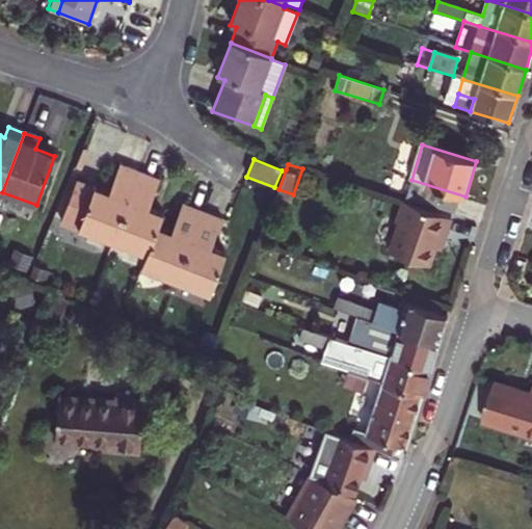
[(113,242),(140,173),(120,165),(109,193),(77,181),(61,222),(113,242)]
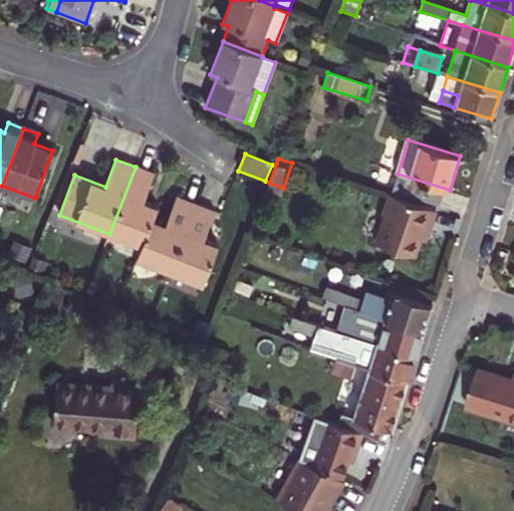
[(136,167),(109,234),(142,247),(152,220),(157,208),(144,202),(155,174),(136,167)]
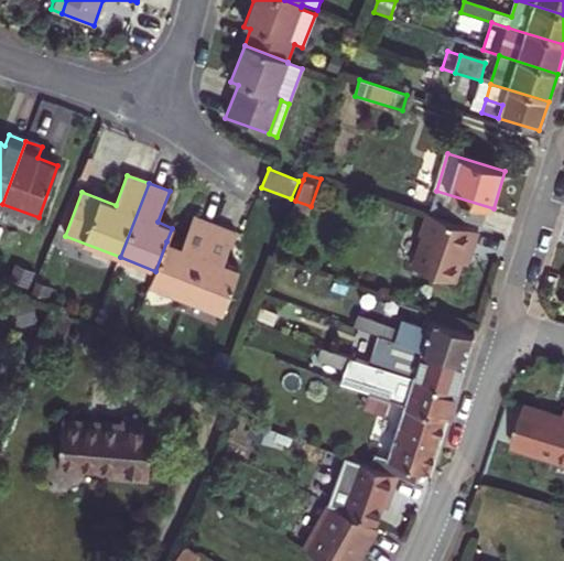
[(494,208),(436,191),(435,192),(494,209),(494,208)]
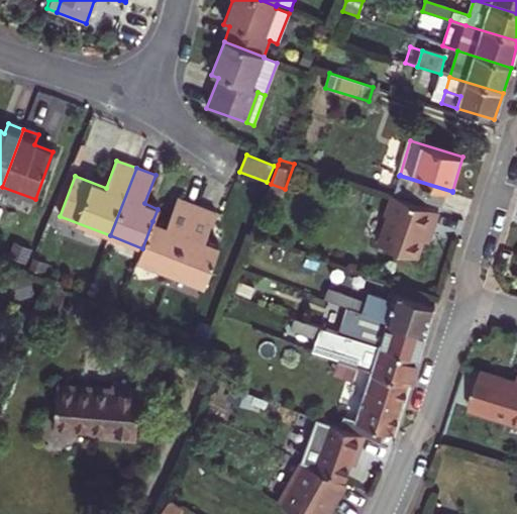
[(447,191),(400,177),(396,193),(442,207),(447,191)]
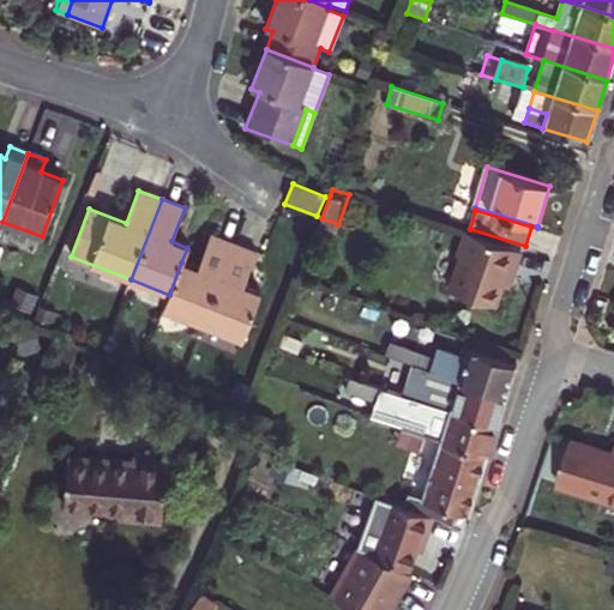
[(513,276),(522,253),(465,234),(457,259),(461,260),(450,293),(497,308),(504,288),(509,275),(513,276)]
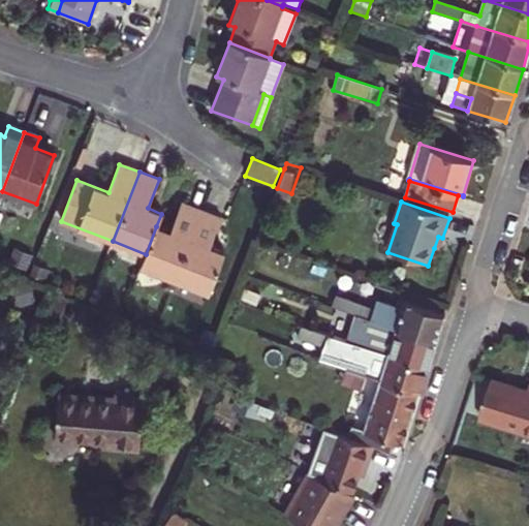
[(141,268),(175,280),(201,211),(182,203),(170,231),(156,226),(146,254),(141,268)]
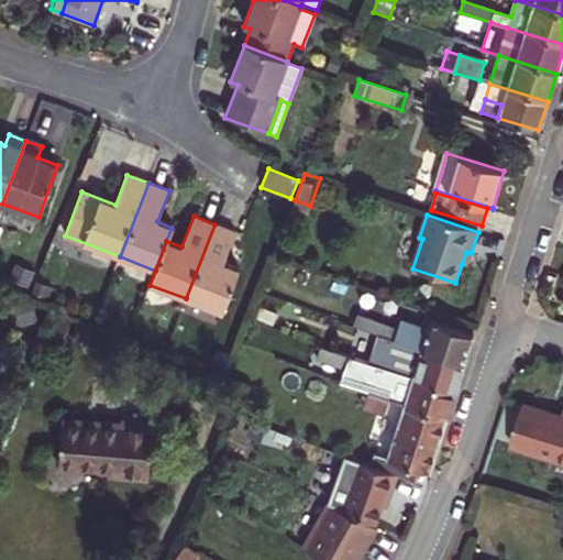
[(214,224),(186,298),(221,313),(239,268),(223,263),(235,232),(214,224)]
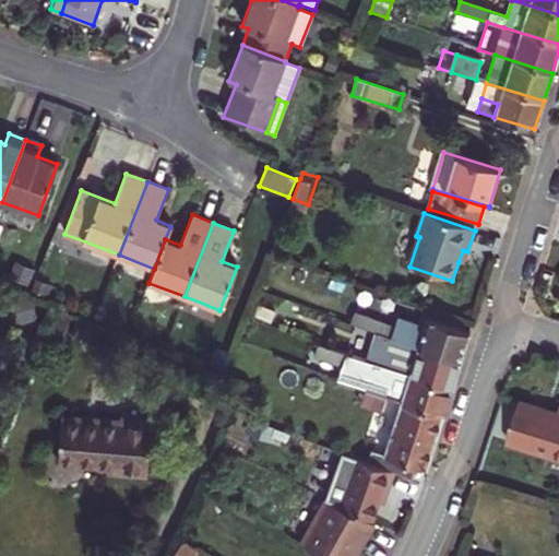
[(464,264),(467,251),(463,250),(459,262),(464,264)]
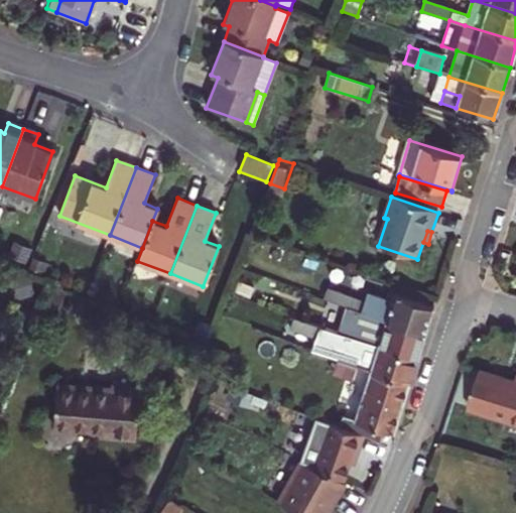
[(47,304),(58,309),(66,293),(53,288),(47,304)]
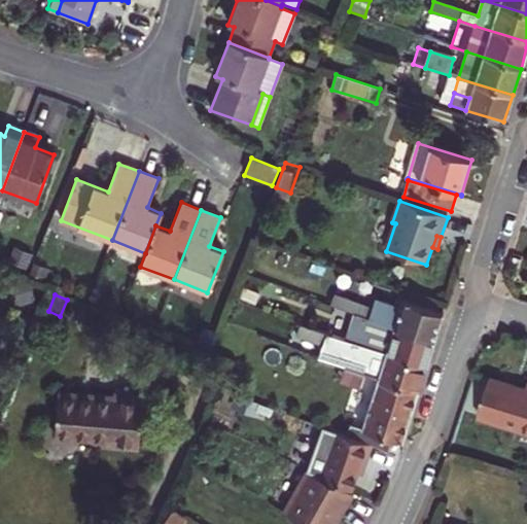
[(360,306),(335,295),(331,306),(357,315),(360,306)]
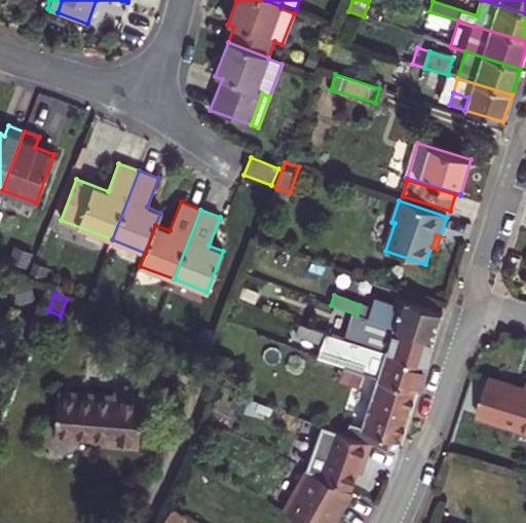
[(375,299),(372,309),(368,320),(434,342),(442,314),(397,299),(393,306),(375,299)]
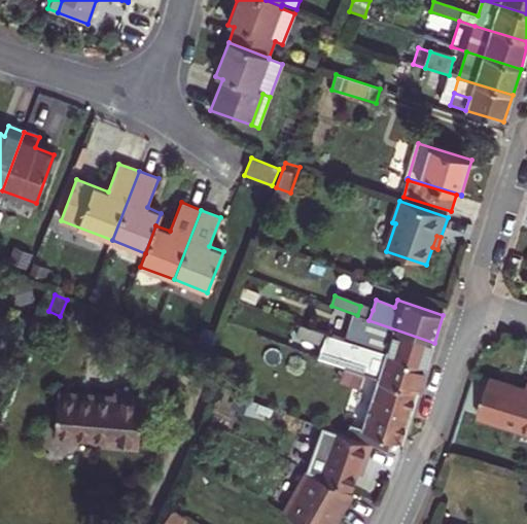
[(434,343),(369,320),(357,316),(327,306),(324,314),(351,324),(345,341),(426,368),(434,343)]
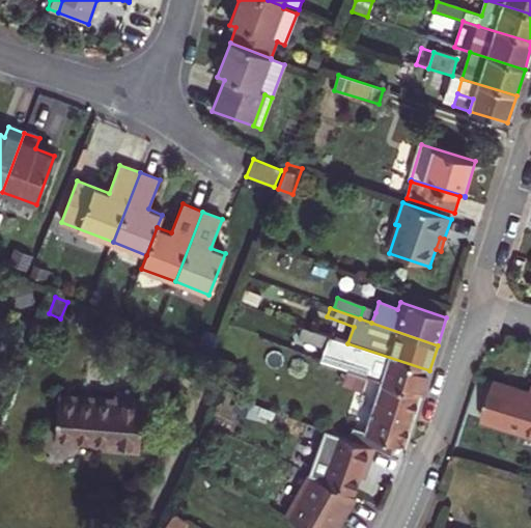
[(375,312),(363,308),(360,317),(360,318),(371,323),(375,312)]
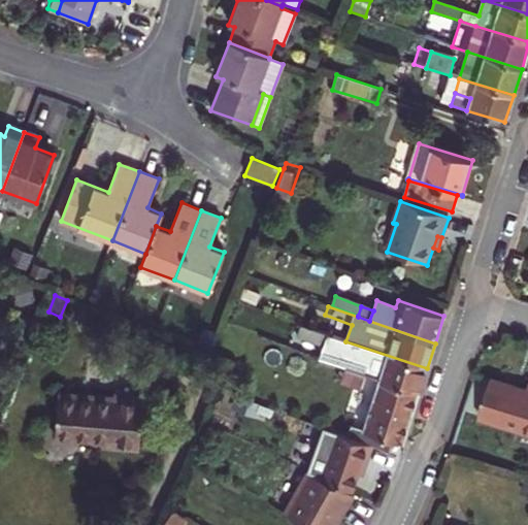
[(345,341),(300,326),(297,337),(323,347),(320,358),(345,368),(365,375),(380,380),(419,393),(427,368),(345,341)]
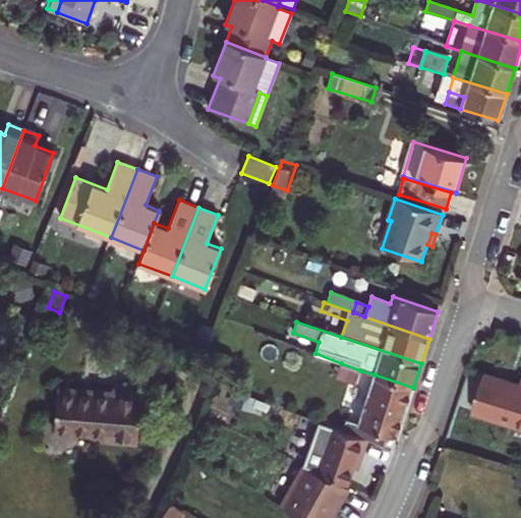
[(360,370),(341,363),(336,379),(355,386),(360,370)]
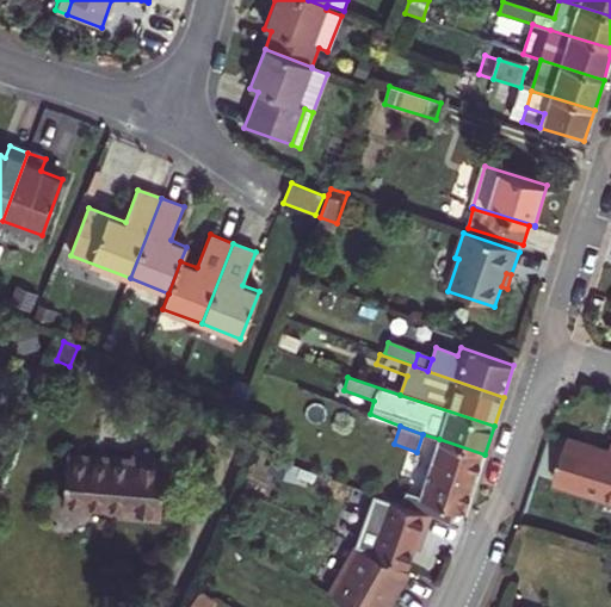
[(419,497),(466,512),(485,454),(439,439),(419,497)]
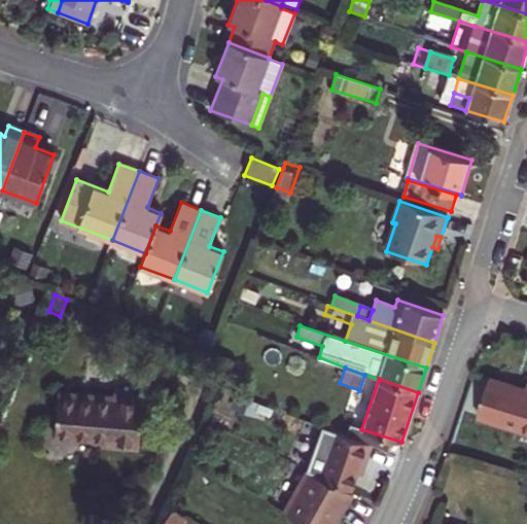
[(526,391),(492,380),(481,418),(526,432),(526,391)]
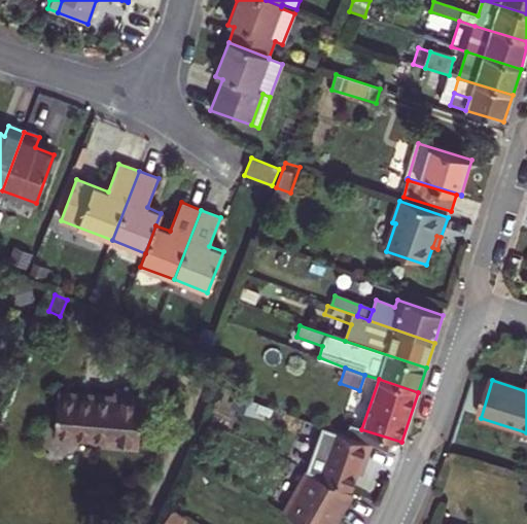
[(59,394),(55,438),(109,444),(108,449),(138,452),(143,397),(113,394),(113,399),(59,394)]
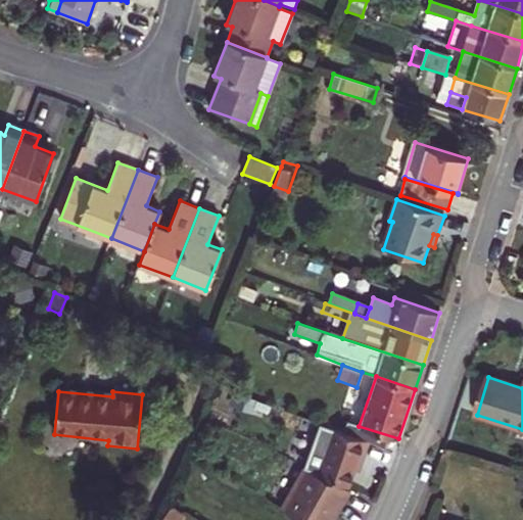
[(304,468),(347,487),(357,459),(361,460),(368,440),(320,423),(304,468)]
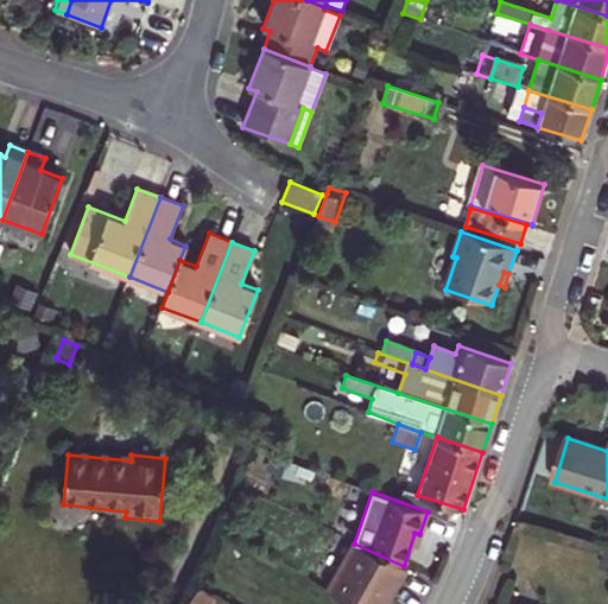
[(387,603),(392,597),(388,596),(393,587),(397,589),(406,570),(354,544),(327,591),(349,603),(387,603)]
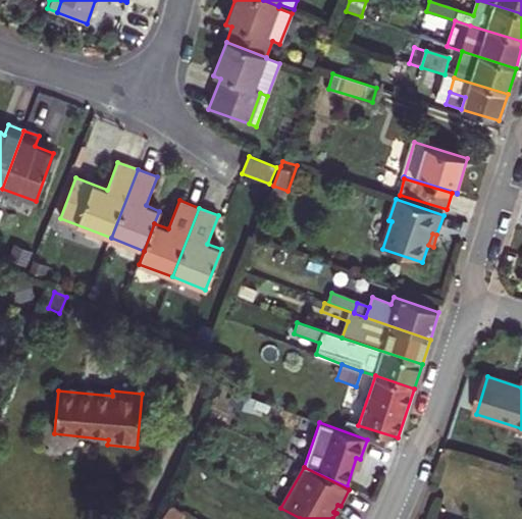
All buildings are outlined.
